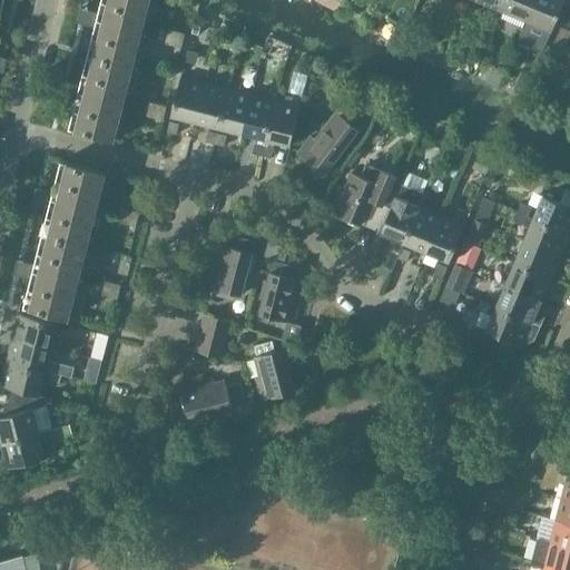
[(78,99),(70,129),(115,140),(150,0),(102,0),(99,13),(82,9),(79,22),(96,27),(81,86),(64,81),(60,95),(78,99)]
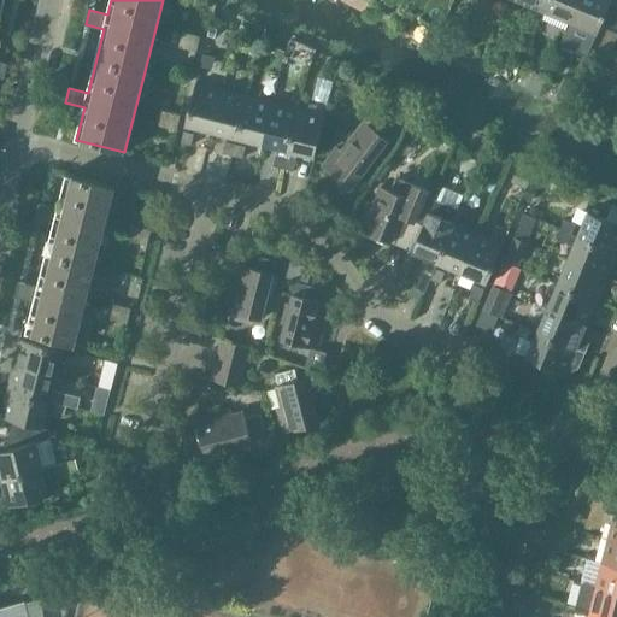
[(517,0),(544,11),(548,0),(517,0)]
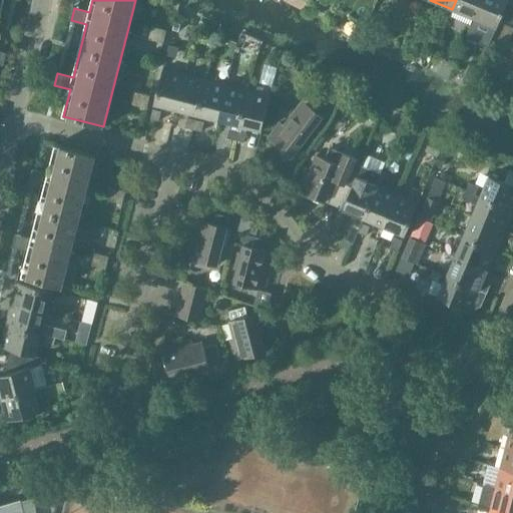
[(456,0),(452,9),(474,19),(482,0),(456,0)]
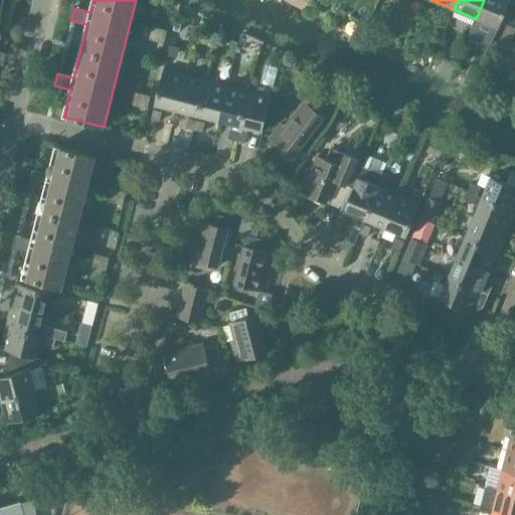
[(511,0),(484,0),(476,19),(499,28),(511,0)]
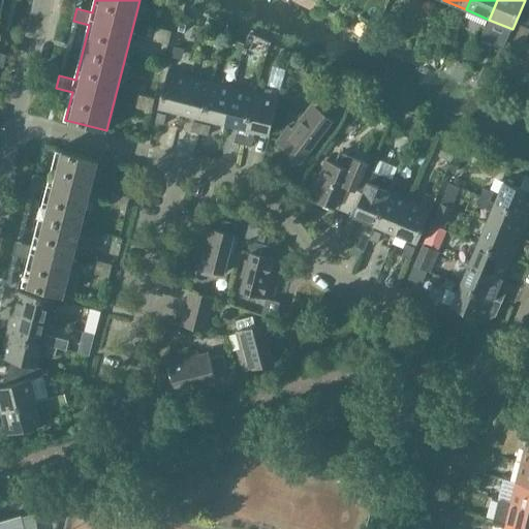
[(512,44),(512,45),(522,50),(528,32),(528,28),(521,25),(512,44)]
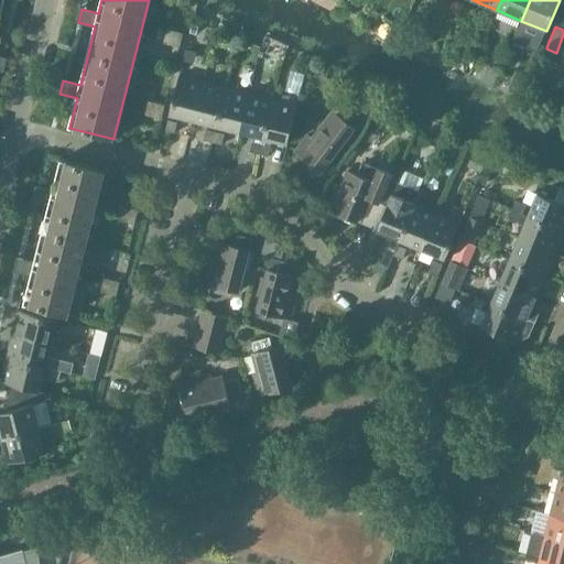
[(162,43),(180,49),(184,34),(165,30),(162,43)]
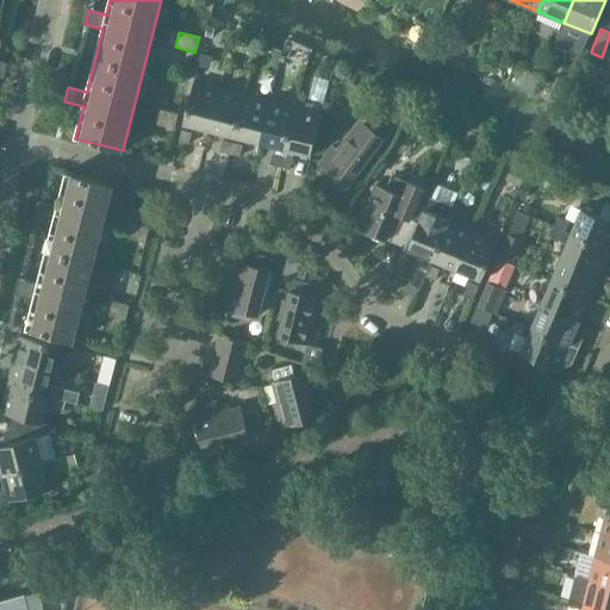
[(184,125),(210,131),(221,89),(194,83),(184,125)]
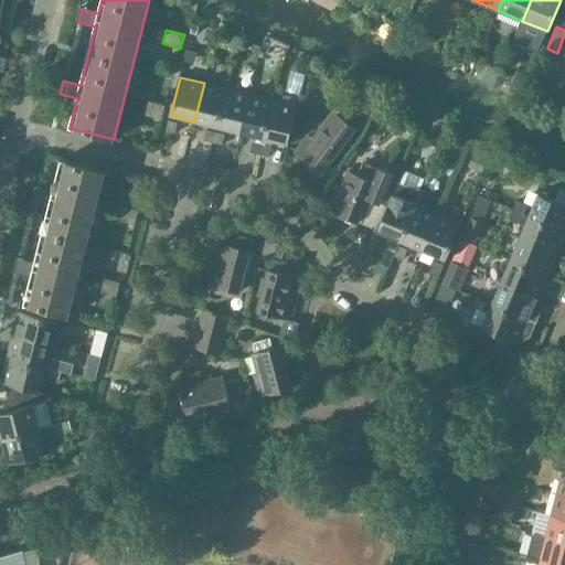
[(194,121),(217,127),(227,88),(204,83),(194,121)]
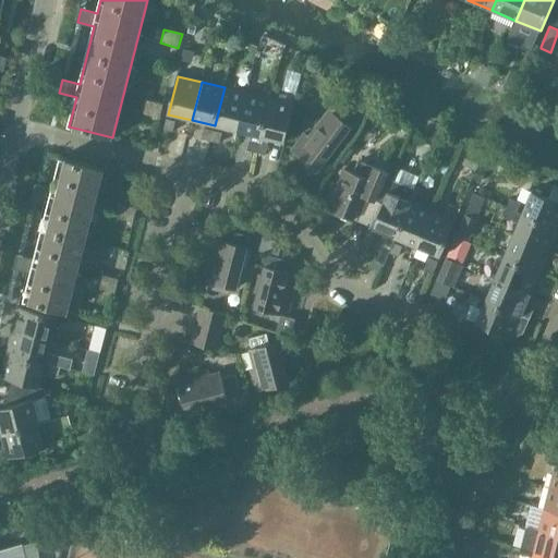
[(215,125),(238,132),(247,94),(225,87),(215,125)]
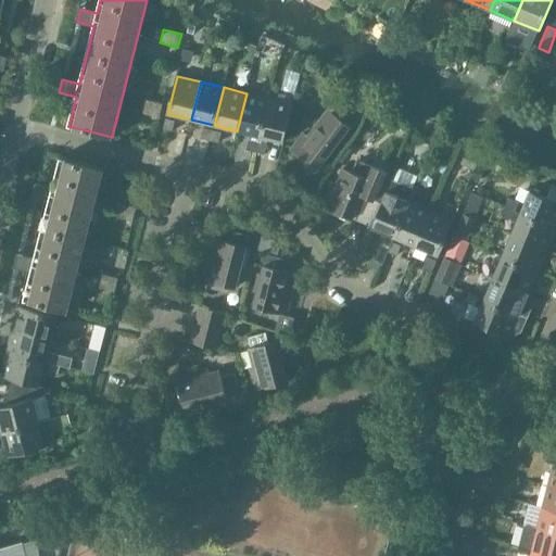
[(237,131),(260,137),(269,99),(247,93),(237,131)]
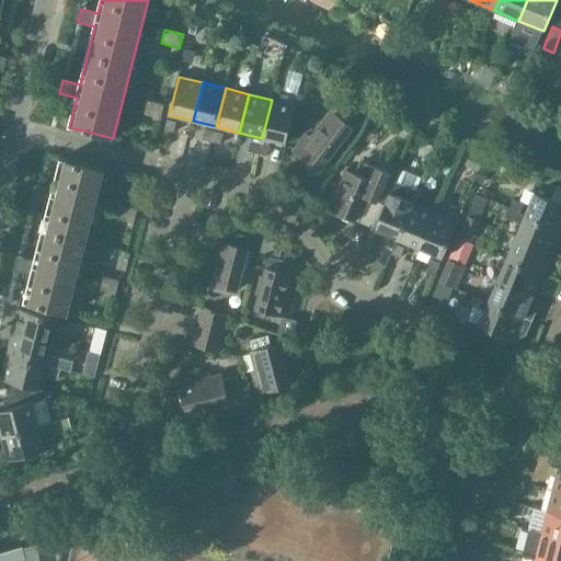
[(272,100),(262,138),(286,144),(296,105),(272,100)]
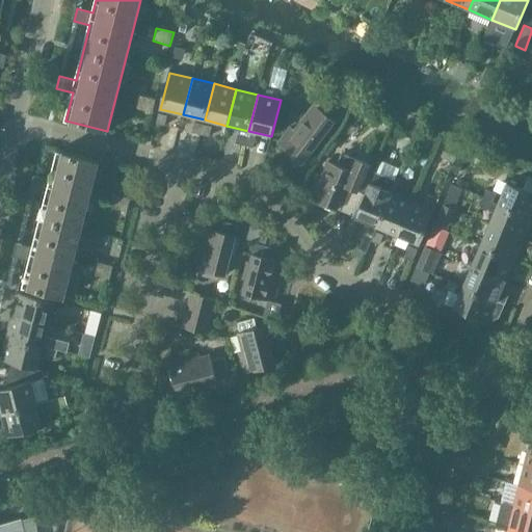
[(135,109),(153,113),(156,100),(138,96),(135,109)]
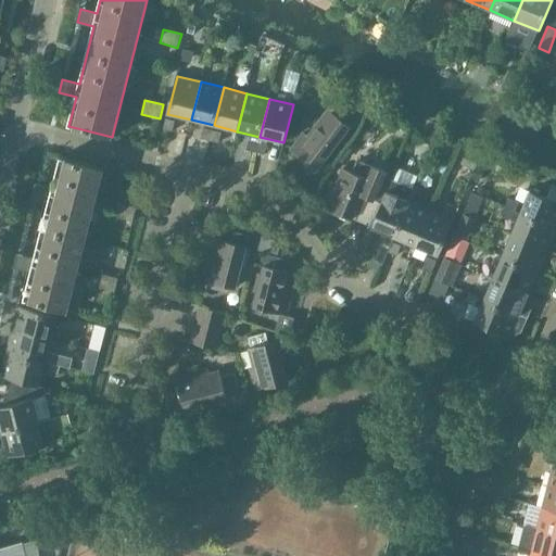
[(317,172),(351,126),(342,119),(329,110),(320,121),(308,137),(304,134),(290,151),(317,172)]
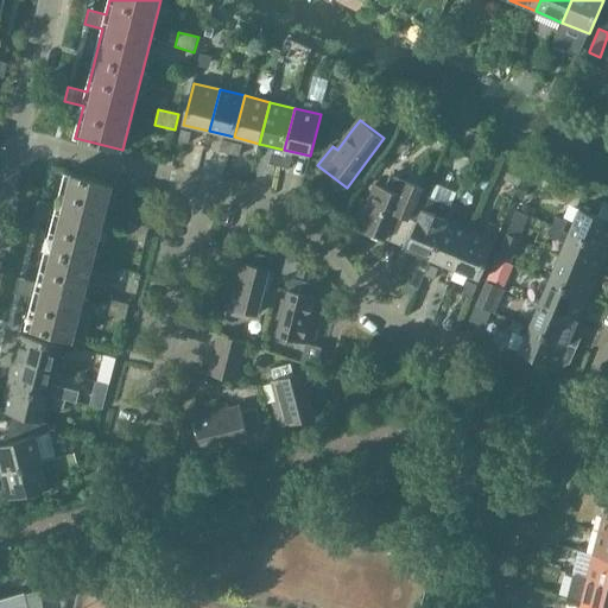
[(182,131),(178,141),(189,145),(192,133),(182,131)]
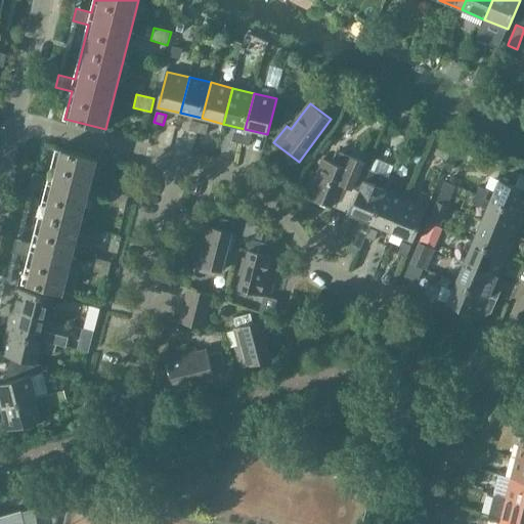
[(189,131),(198,133),(201,123),(192,121),(189,131)]
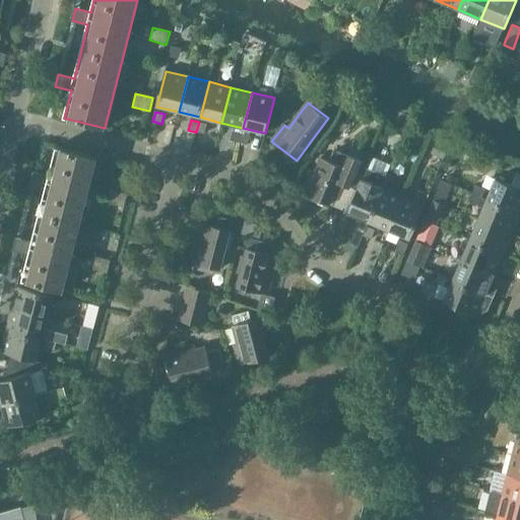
[(199,122),(196,132),(205,134),(207,124),(199,122)]
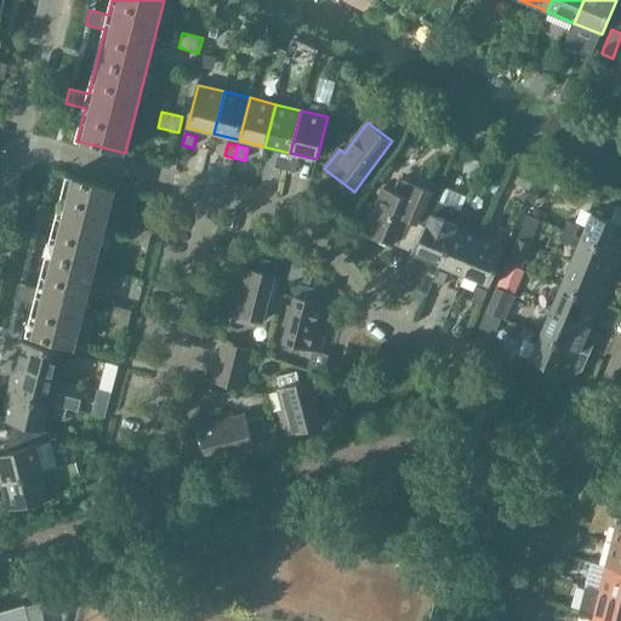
[(275,169),(285,171),(289,159),(278,157),(275,169)]
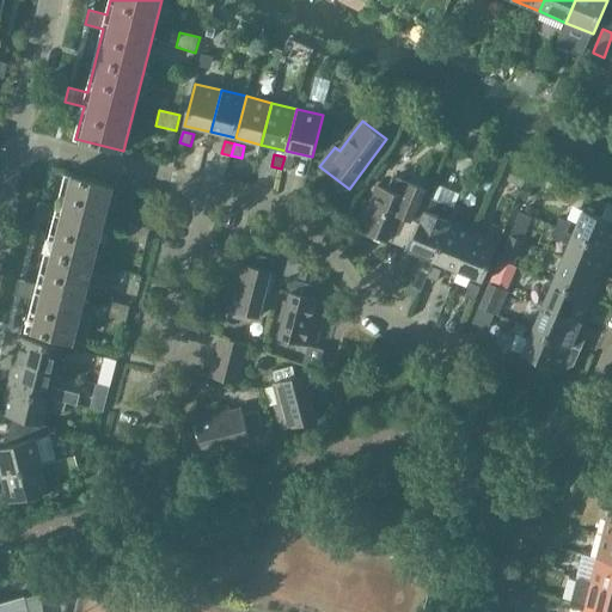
[(285,157),(281,169),(292,171),(294,159),(285,157)]
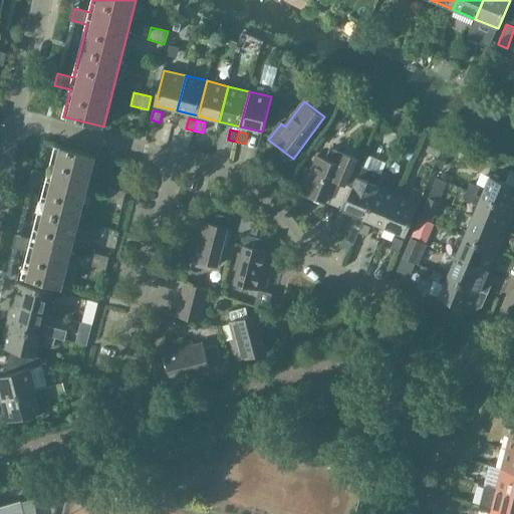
[(310,174),(305,172),(297,191),(325,203),(334,181),(345,186),(356,160),(322,145),(310,174)]
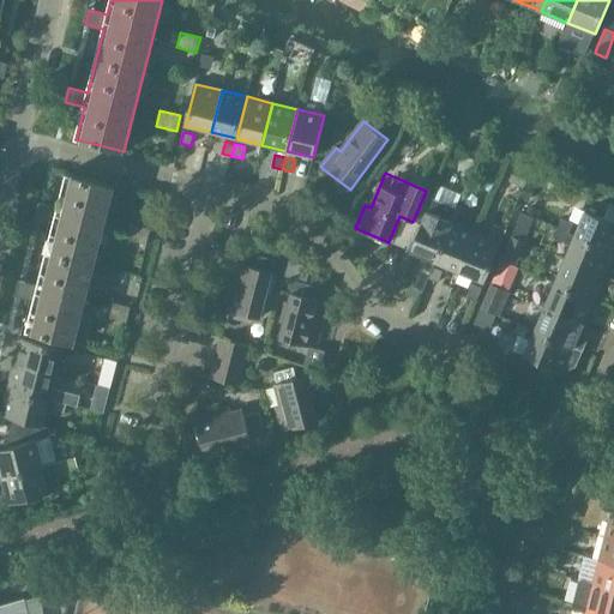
[(36,217),(54,222),(38,284),(19,280),(16,295),(35,300),(26,332),(74,344),(115,187),(66,174),(58,206),(40,202),(36,217)]
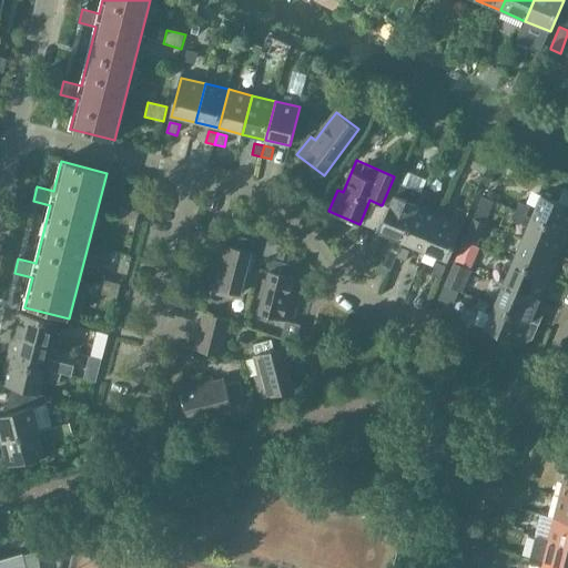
[(424,193),(401,183),(381,233),(391,237),(379,266),(389,270),(392,271),(397,259),(402,247),(404,242),(418,205),(424,193)]
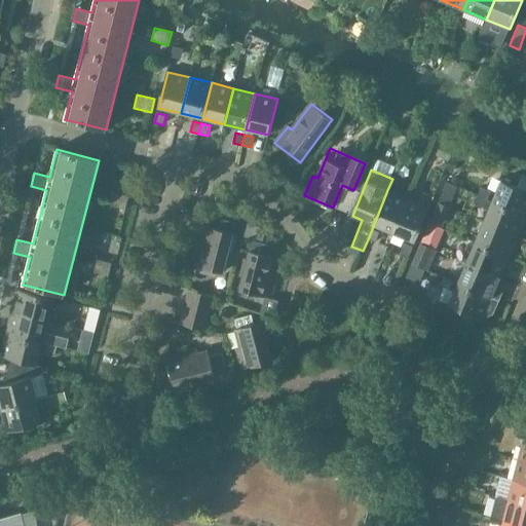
[(525,190),(501,181),(493,202),(525,216),(525,190)]
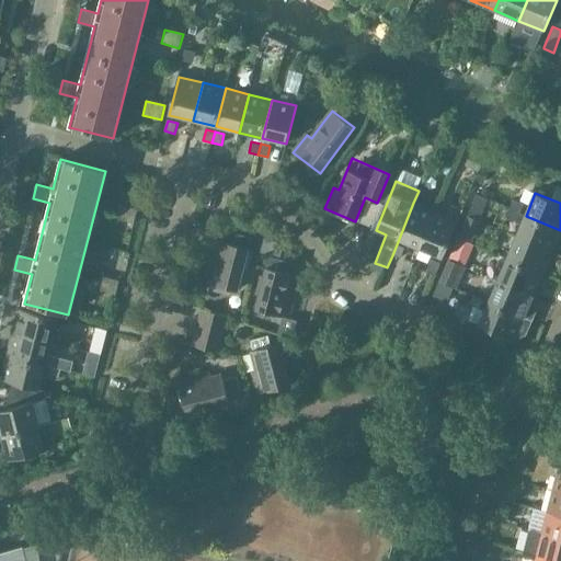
[(510,209),(521,214),(524,205),(514,201),(510,209)]
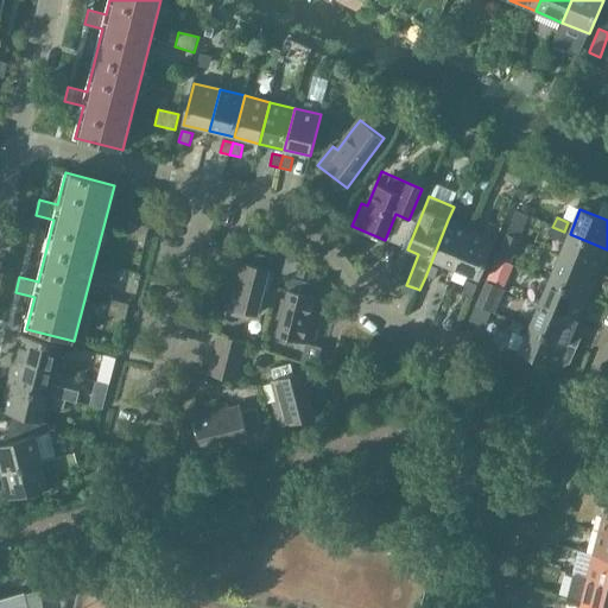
[(472,230),(448,220),(432,259),(455,270),(472,230)]
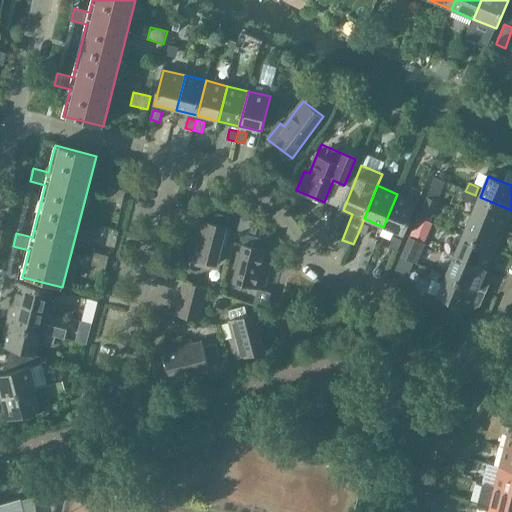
[(114,202),(123,204),(126,192),(109,188),(106,200),(114,202)]
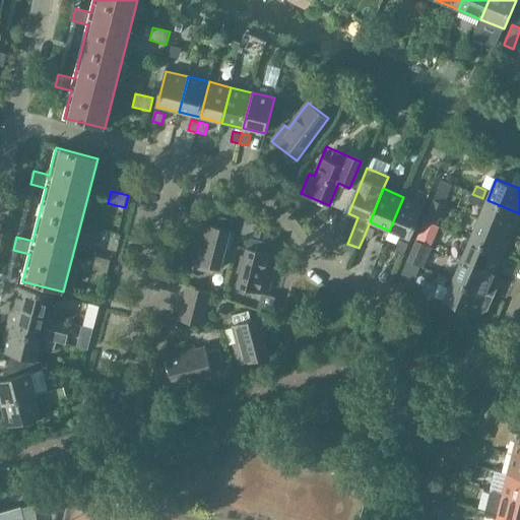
[(482,198),(472,194),(469,202),(478,206),(482,198)]
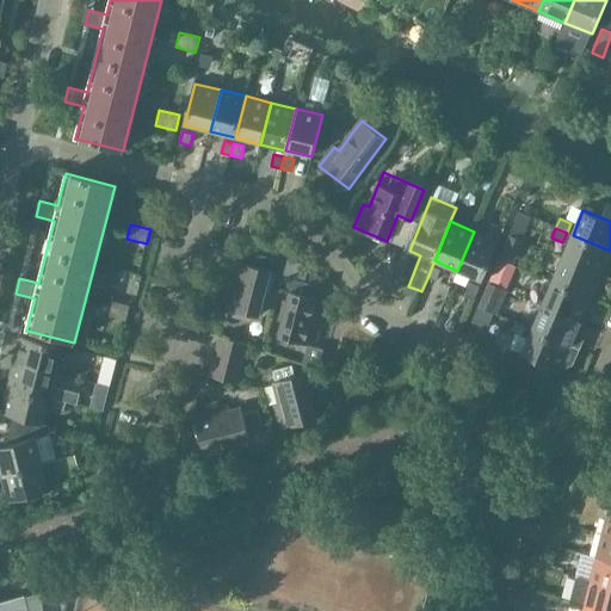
[(499,242),(474,232),(457,271),(482,282),(499,242)]
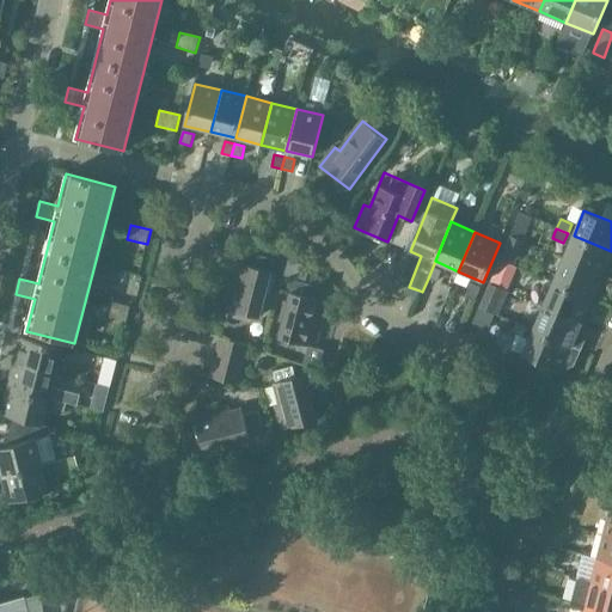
[(611,251),(574,236),(563,258),(603,276),(611,254),(611,251)]
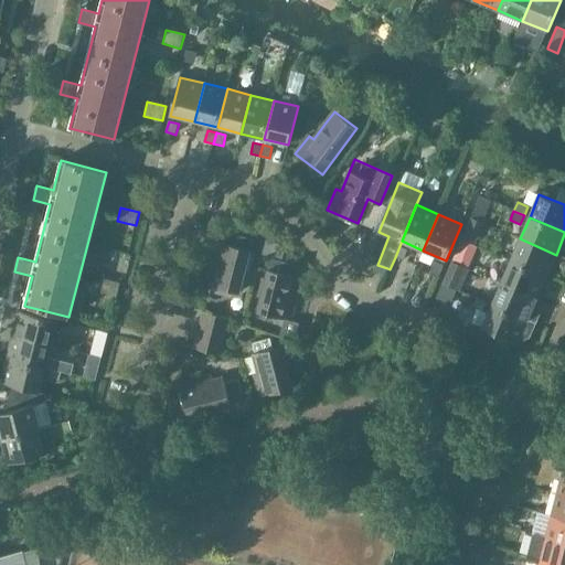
[(462,241),(475,245),(484,224),(471,219),(462,241)]
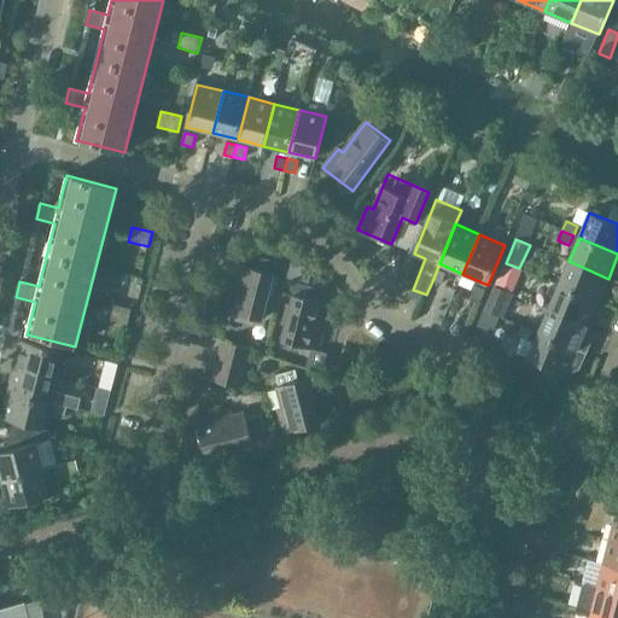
[(226,312),(262,321),(277,262),(261,258),(258,270),(244,267),(238,289),(232,287),(226,312)]
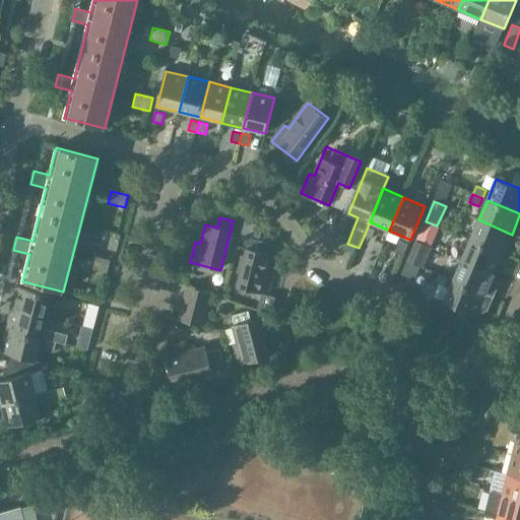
[(478,219),(470,240),(504,255),(512,235),(478,219)]
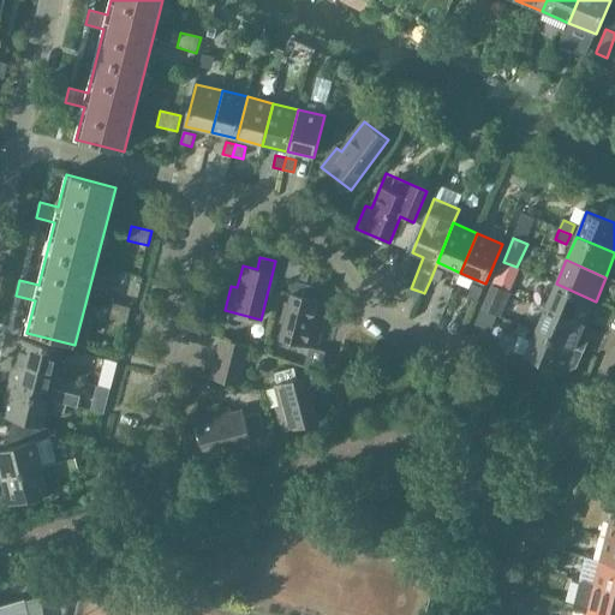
[(435,268),(430,280),(440,284),(445,273),(435,268)]
